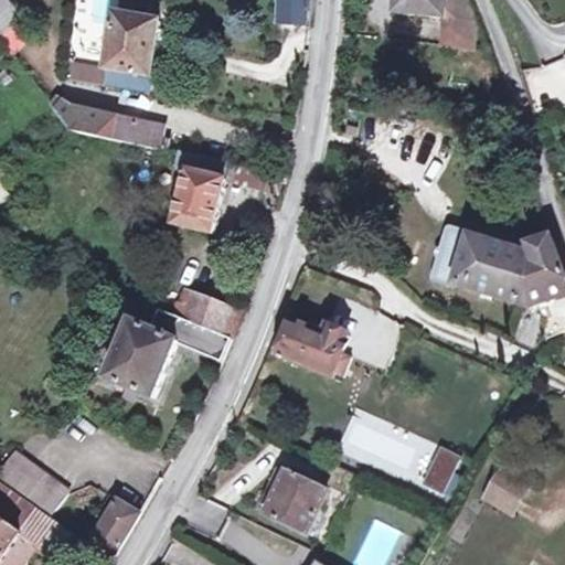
[(8,0),(0,0),(0,30),(21,14),(8,0)]
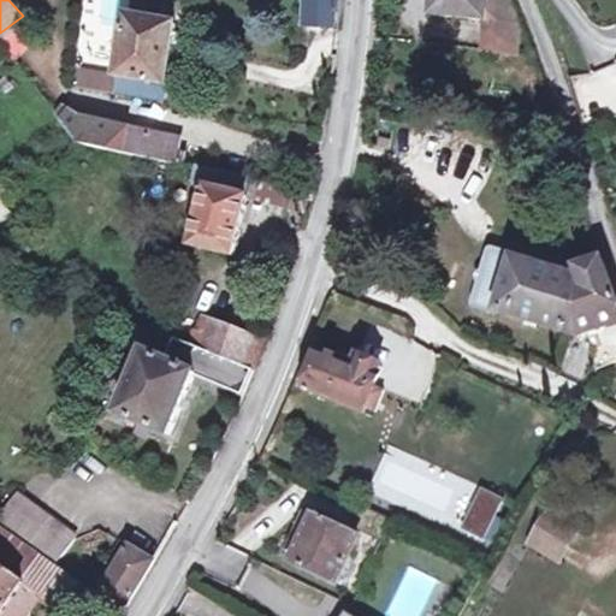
[(300,0),(300,27),(338,28),(338,0),(300,0)]
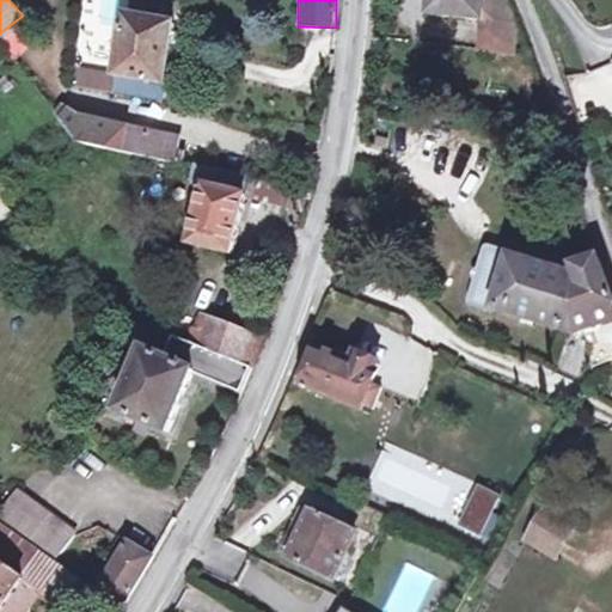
[(483,17),(483,0),(429,0),(429,12),(483,17)]
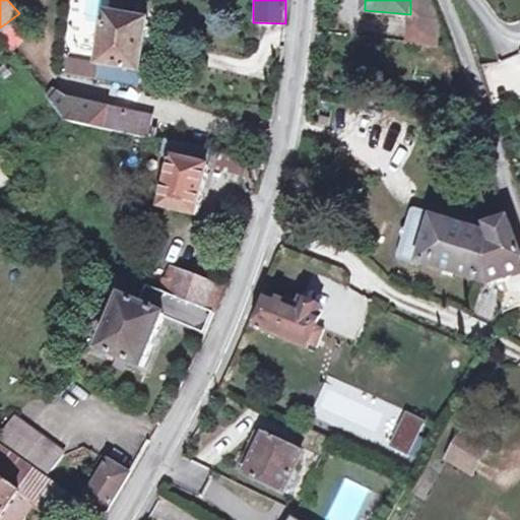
[(441,18),(434,0),(410,0),(410,14),(441,18)]
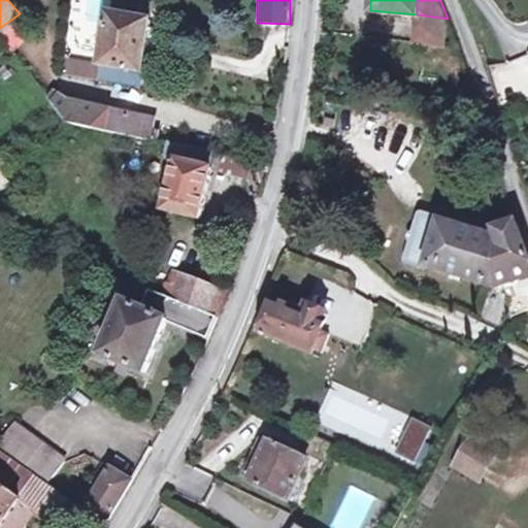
[(154,21),(110,12),(103,60),(145,68),(154,21)]
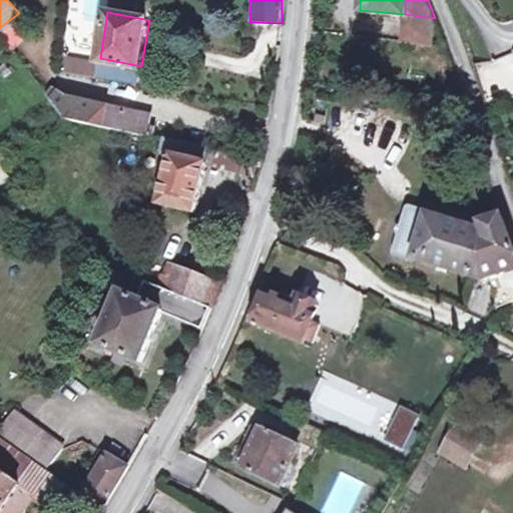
[(402,40),(445,45),(435,18),(405,14),(402,40)]
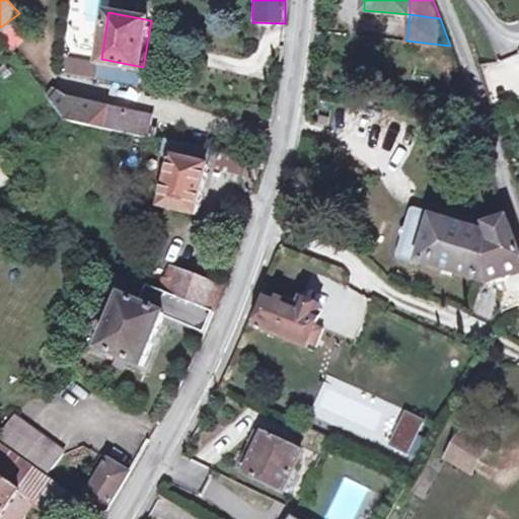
[(99,59),(61,52),(59,67),(96,74),(99,59)]
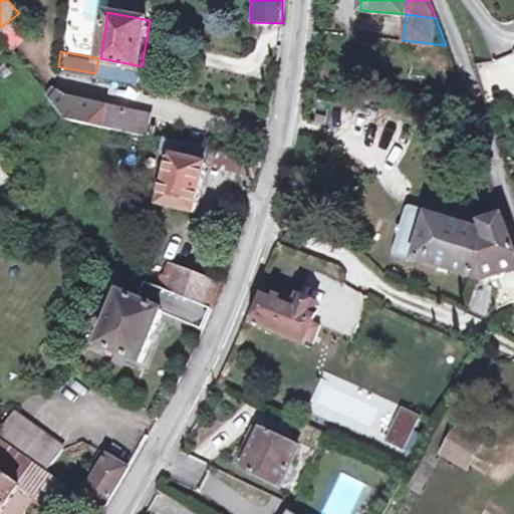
[(139,80),(142,66),(100,58),(97,73),(139,80)]
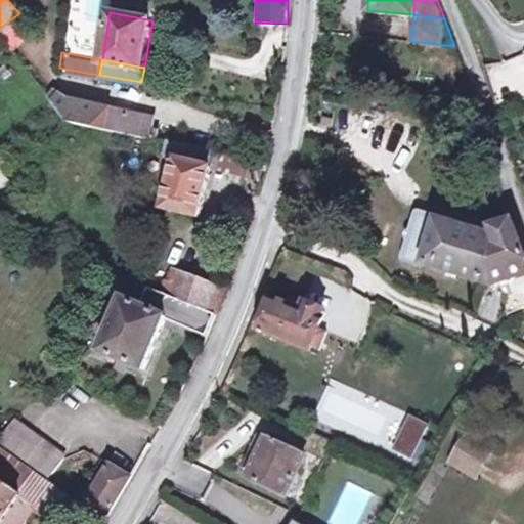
[(53,99),(70,119),(158,139),(160,131),(148,128),(150,115),(70,97),(58,89),(53,99)]
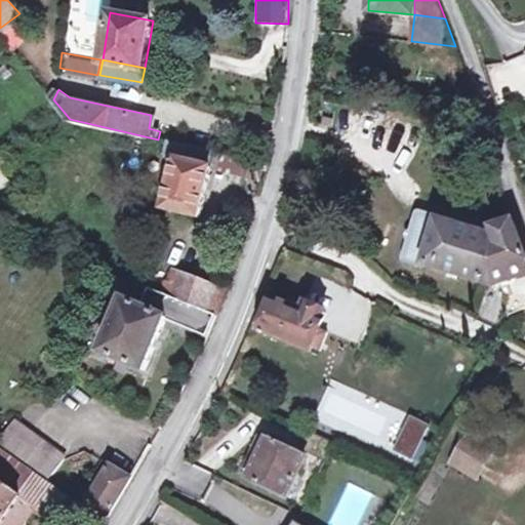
[(213,166),(217,153),(170,143),(168,156),(177,158),(166,207),(201,215),(213,166)]
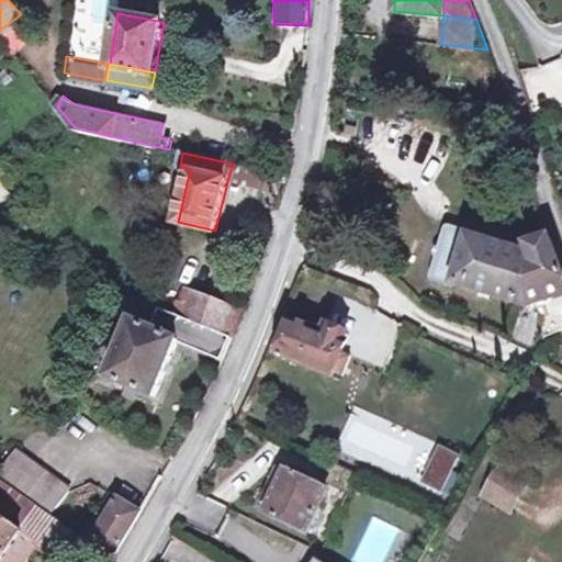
[(292,177),(233,164),(228,178),(287,193),(292,177)]
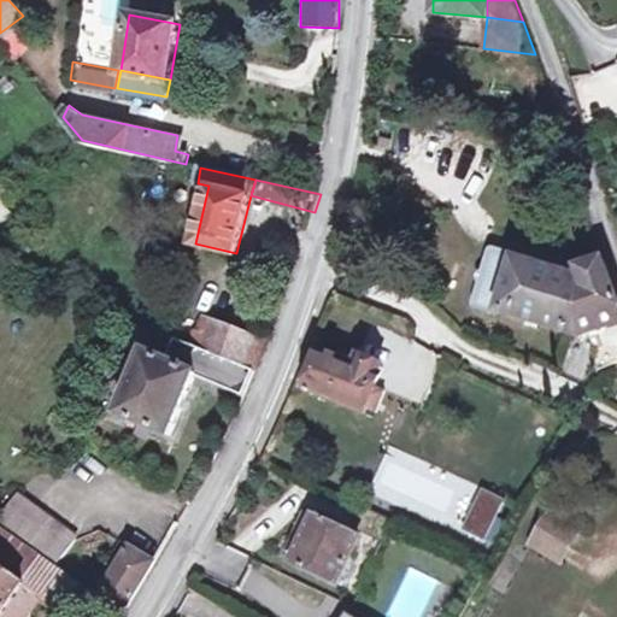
[(582,277),(495,252),(479,305),(566,333),(582,277)]
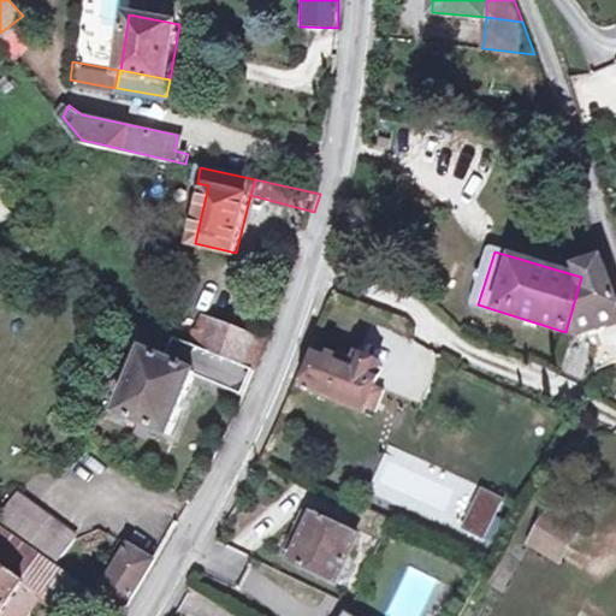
[(584,276),(581,277),(566,332),(580,336),(592,333),(603,329),(612,356),(615,355),(615,296),(603,259),(581,265),(584,276)]
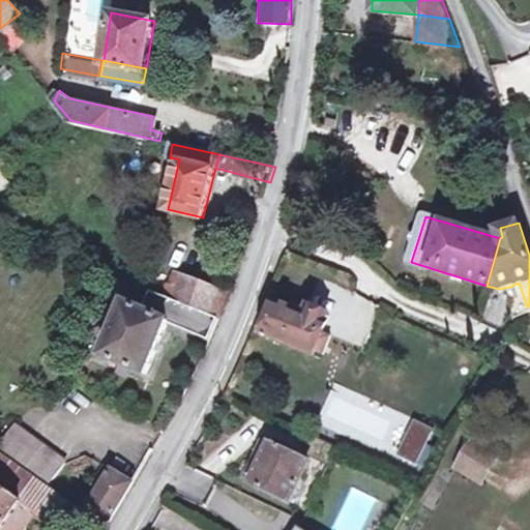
[(169,287),(165,295),(222,319),(232,294),(181,273),(174,288),(169,287)]
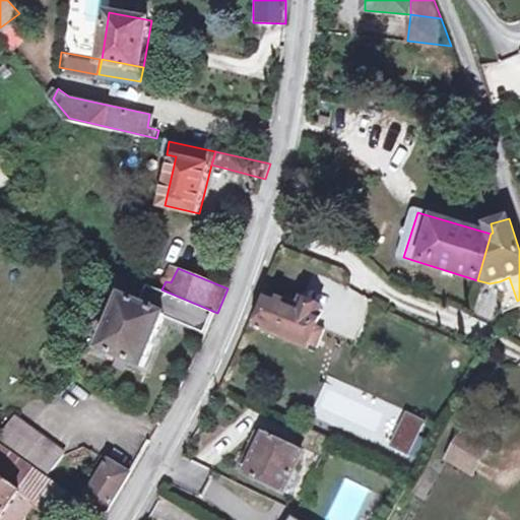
[(153,276),(149,284),(161,289),(166,281),(153,276)]
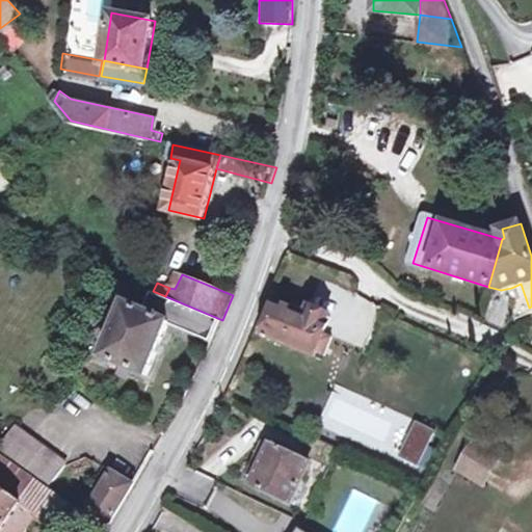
[(511,288),(519,311),(529,308),(521,284),(511,288)]
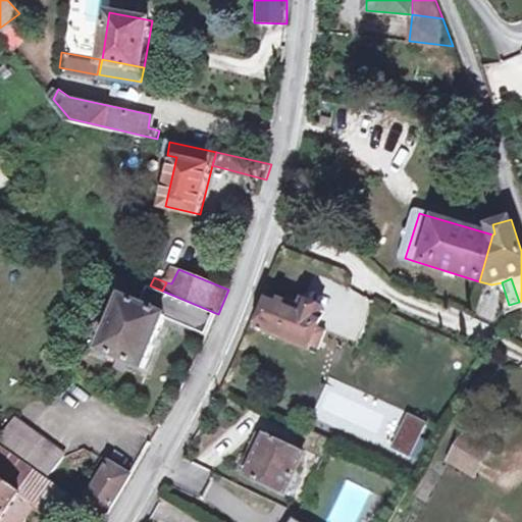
[(162,291),(150,285),(142,303),(127,297),(105,348),(147,366),(169,316),(209,333),(218,314),(162,291)]
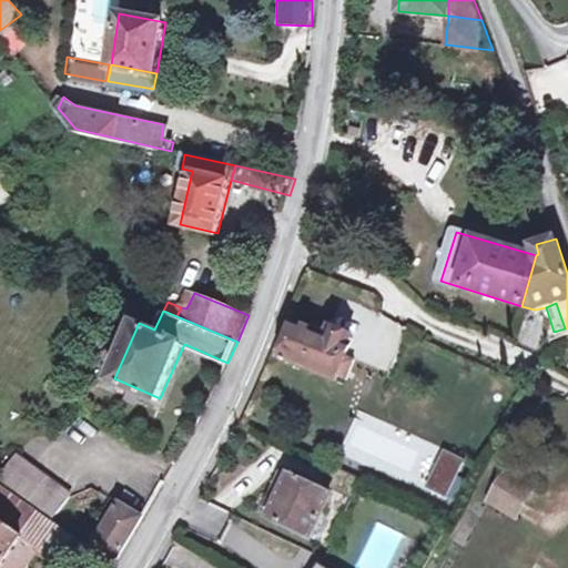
[(328,333),(298,323),(286,357),(295,362),(327,375),(337,379),(340,375),(347,378),(355,361),(346,356),(353,337),(330,328),(328,333)]
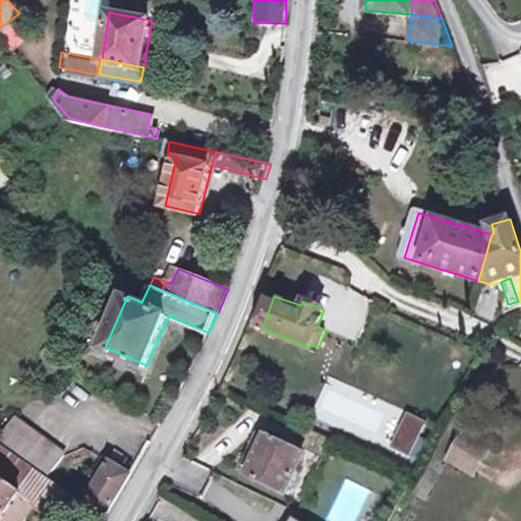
[(415,411),(407,427),(423,436),(430,418),(415,411)]
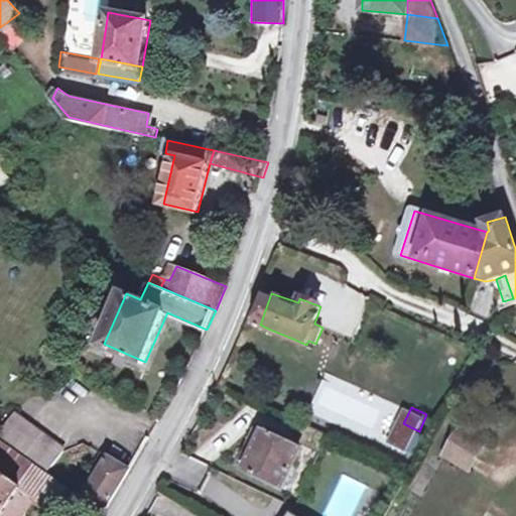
[(63,447),(32,426),(13,412),(0,430),(0,436),(21,453),(47,471),(63,447)]
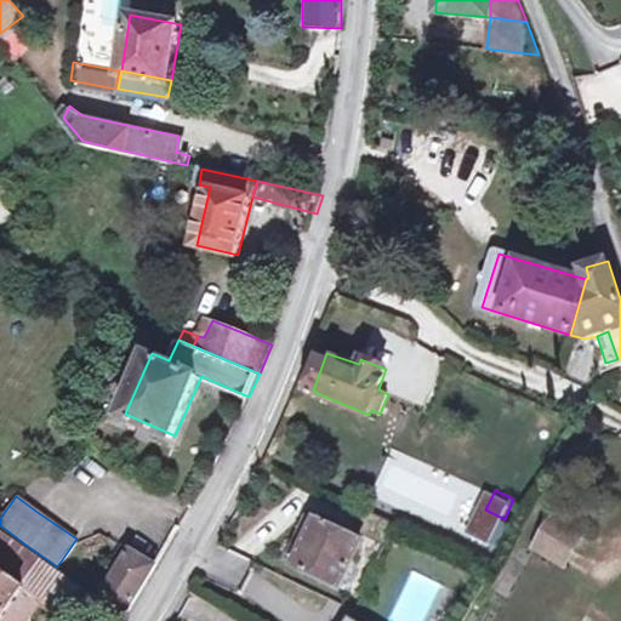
[(485,510),(476,531),(495,540),(505,519),(485,510)]
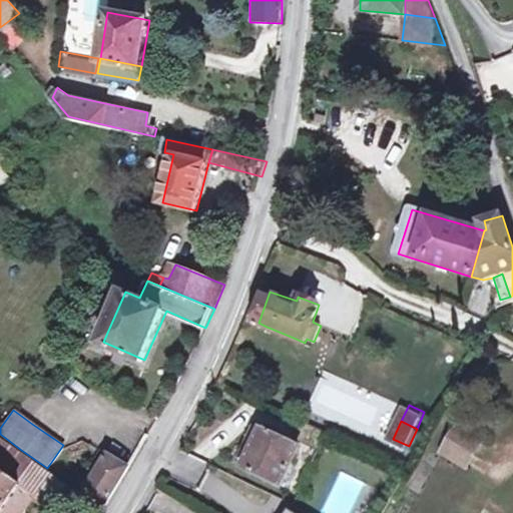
[(283,483),(302,444),(266,426),(246,467),(283,483)]
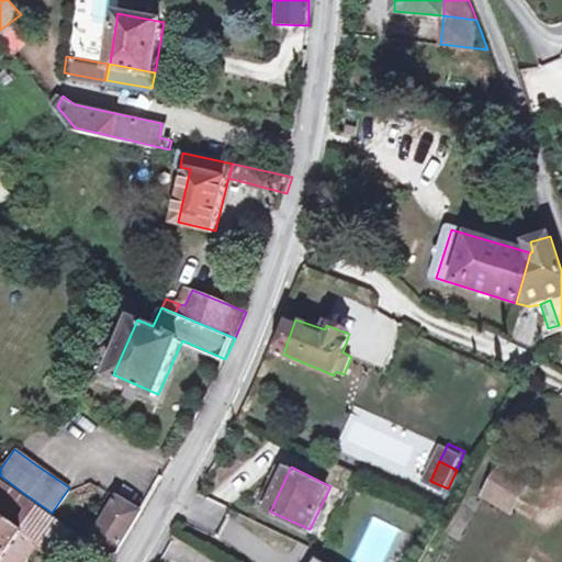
[(515,508),(532,479),(510,467),(493,495),(515,508)]
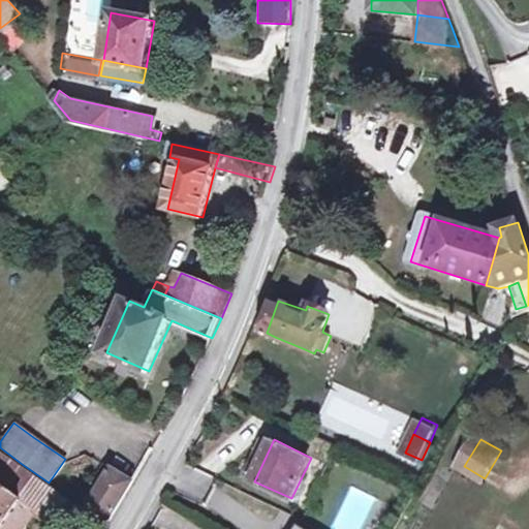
[(71,501),(22,466),(0,452),(0,528),(27,528),(38,512),(55,524),(71,501)]
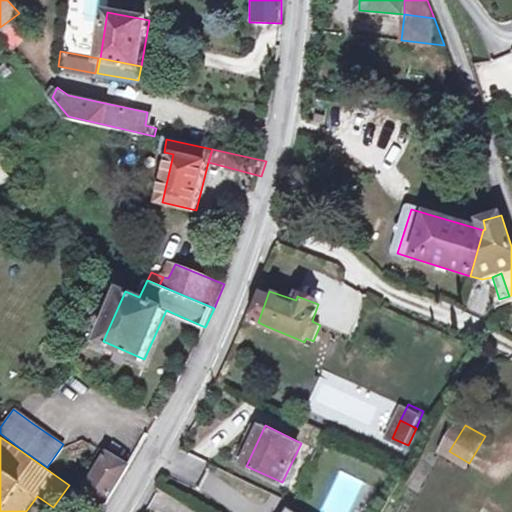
[(105,511),(132,465),(106,449),(100,460),(105,464),(86,497),(105,511)]
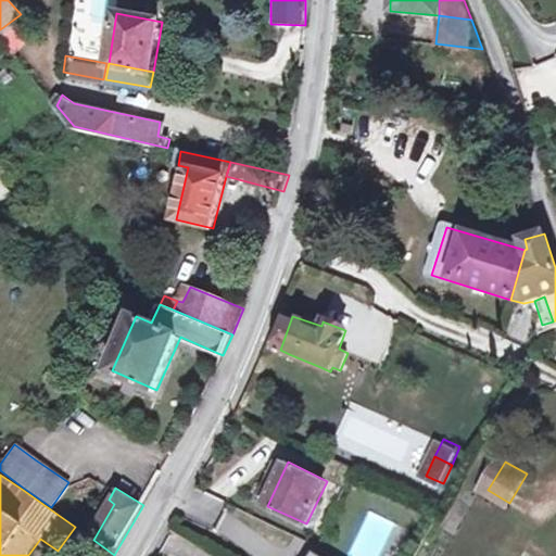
[(86,535),(93,540),(114,504),(109,500),(86,535)]
